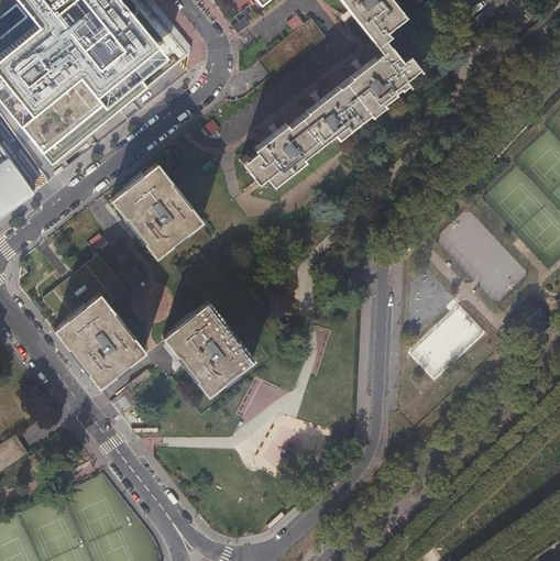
[(0,0),(0,89),(36,141),(57,169),(113,123),(153,91),(152,90),(135,70),(157,53),(113,0),(0,0)]
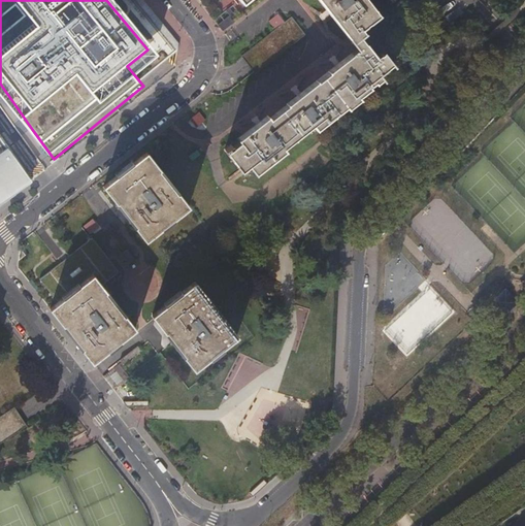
[(320,0),(329,11),(333,17),(351,40),(356,45),(363,39),(367,35),(364,31),(382,17),(373,6),(371,3),(368,0),(320,0)]
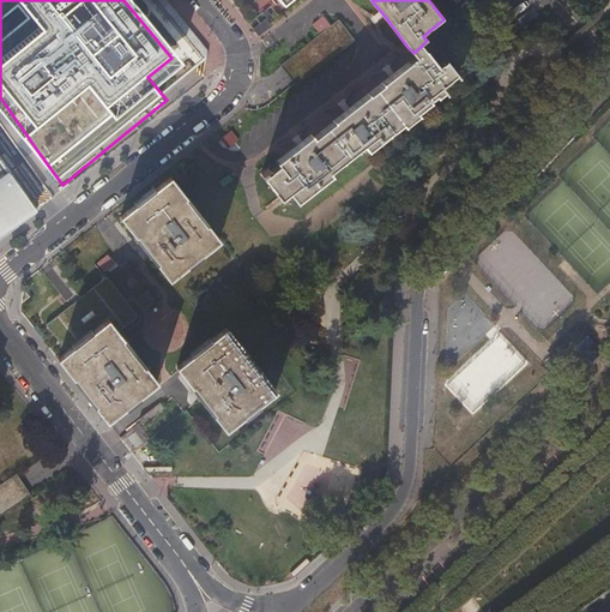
[(325,19),(315,27),(324,36),(333,29),(325,19)]
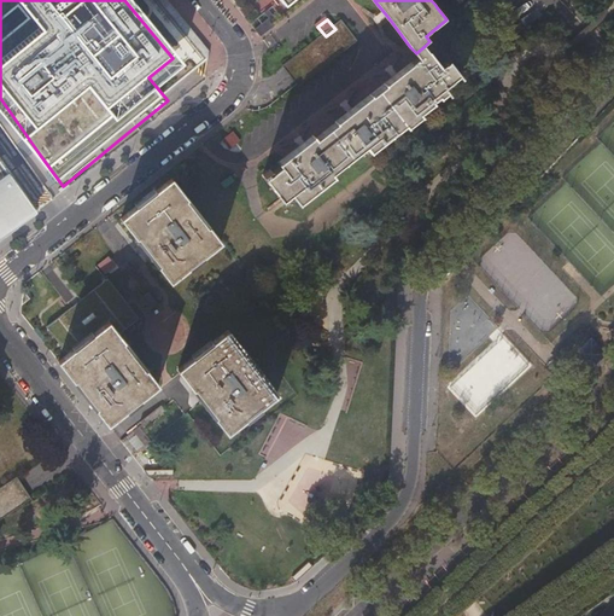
[(294,79),(302,88),(358,42),(344,24),(286,69),(287,70),(294,79)]
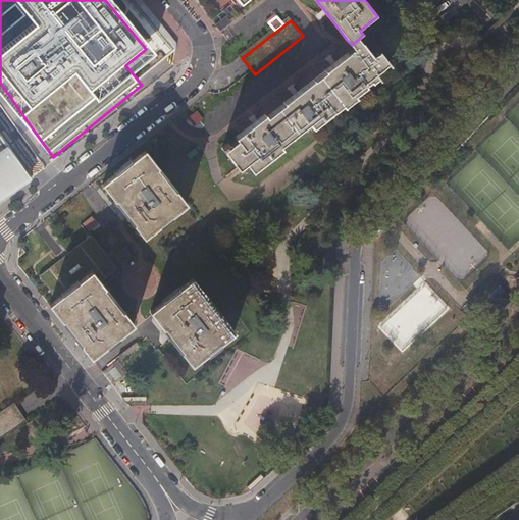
[(219,30),(223,34),(231,28),(227,22),(219,30)]
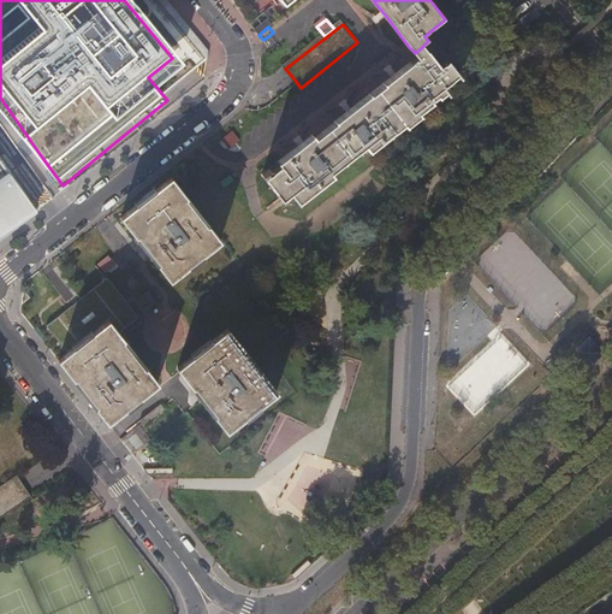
[(296,199),(301,205),(336,177),(333,175),(368,148),(372,153),(379,148),(406,127),(409,129),(422,118),(421,116),(434,105),(433,102),(440,98),(441,99),(447,94),(450,96),(445,89),(459,77),(462,80),(452,66),(450,64),(450,63),(441,70),(437,64),(434,60),(429,53),(421,60),(420,59),(420,60),(399,76),(394,81),(355,111),(349,116),(318,141),(315,137),(313,140),(307,143),(302,148),(280,165),(283,167),(275,173),(273,171),(265,177),(267,179),(284,202),(293,195),(296,199)]
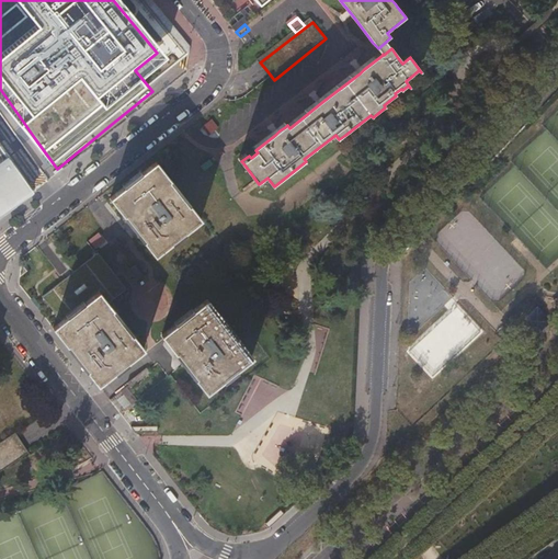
[(215,121),(206,128),(214,137),(223,129),(215,121)]
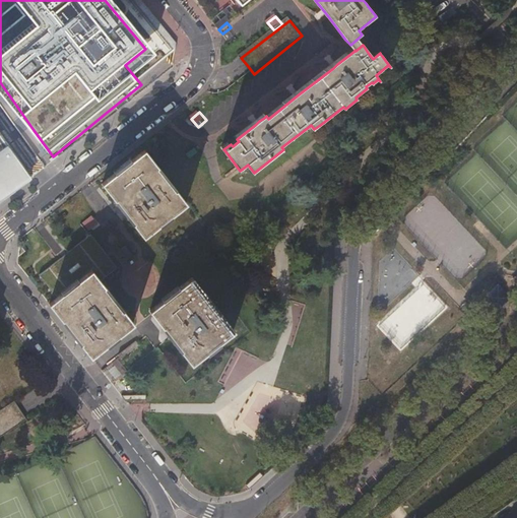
[(34,181),(19,160),(8,147),(0,135),(0,206),(5,203),(8,200),(7,198),(31,181),(33,182),(34,181)]
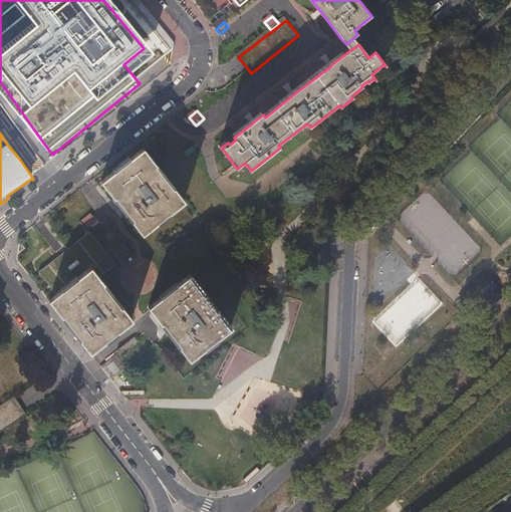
[(135,223),(145,236),(187,203),(177,190),(176,191),(158,168),(159,168),(146,151),(103,184),(116,200),(117,200),(120,204),(131,217),(135,222),(135,223)]
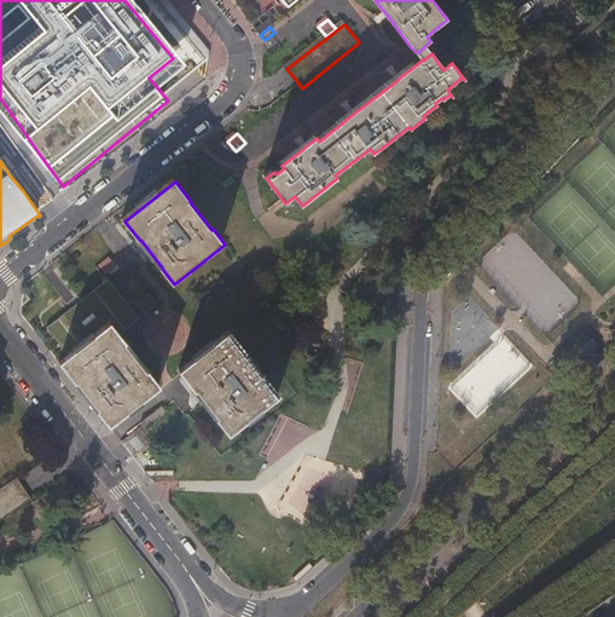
[(17,232),(39,217),(38,215),(9,236),(10,238),(17,232)]
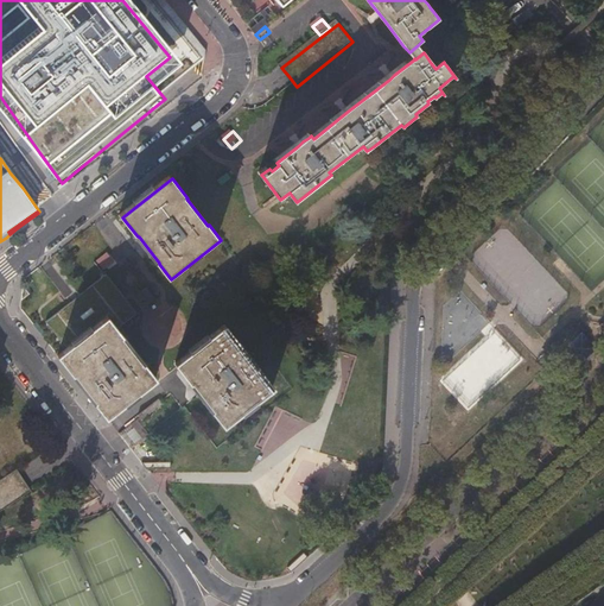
[(116,265),(109,256),(100,263),(107,272),(116,265)]
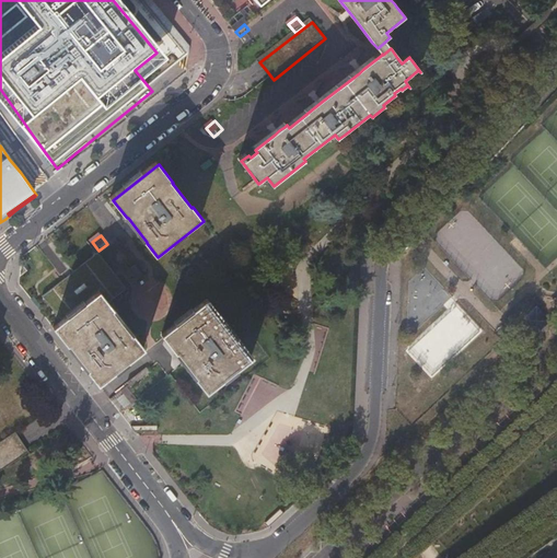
[(112,246),(117,253),(125,247),(119,241),(112,246)]
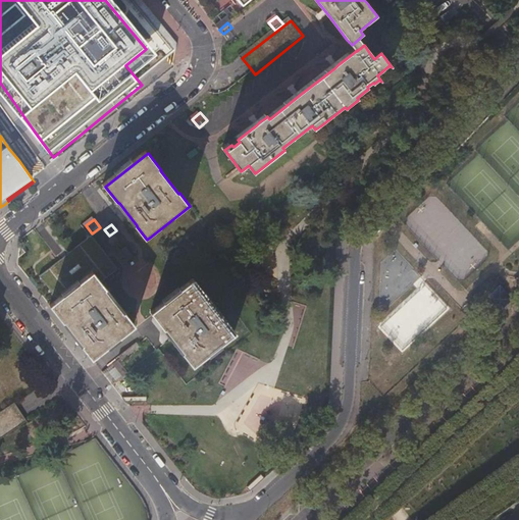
[(42,277),(60,301),(97,272),(105,282),(120,271),(111,259),(110,257),(94,238),(76,251),(58,265),(42,277)]
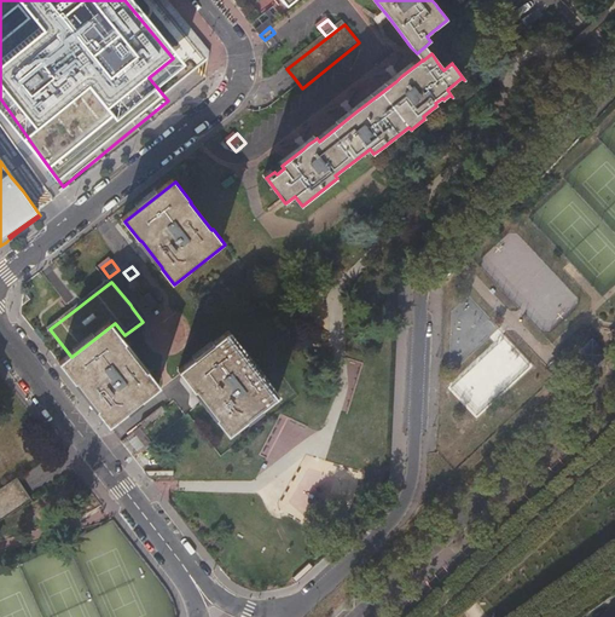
[(251,298),(260,311),(270,304),(267,300),(257,287),(254,290),(256,294),(251,298)]
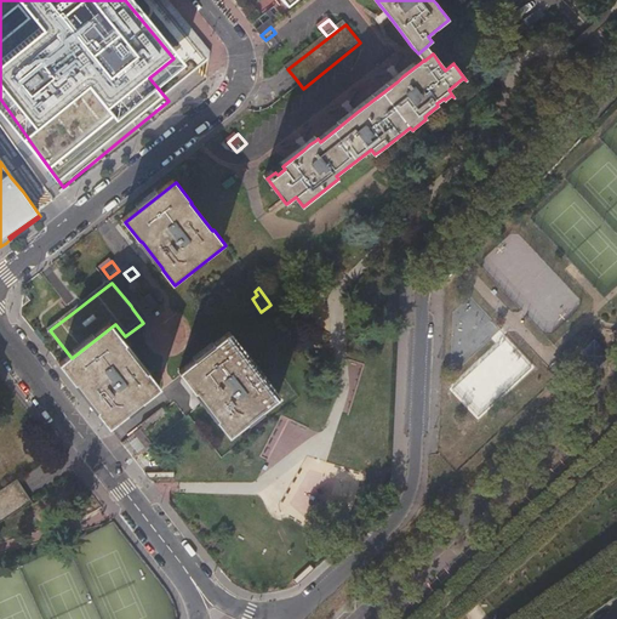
[(146,301),(155,313),(163,307),(153,296),(146,301)]
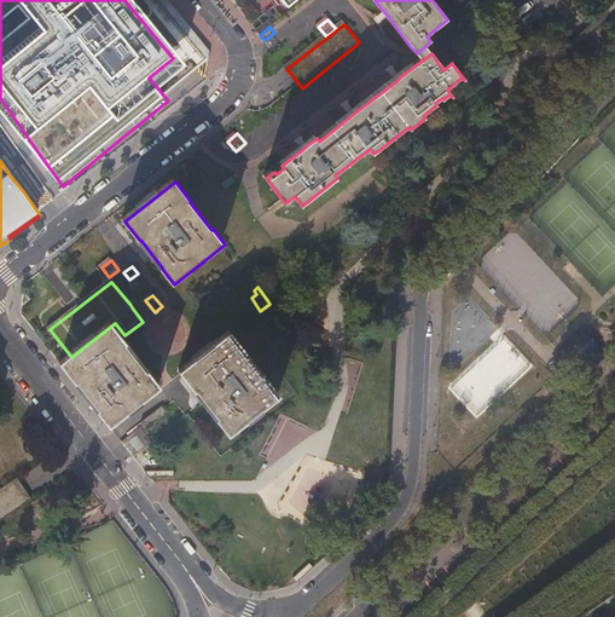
[(128,339),(125,335),(115,323),(71,357),(63,364),(87,395),(112,427),(162,388),(149,373),(131,351),(134,347),(129,341),(128,339)]
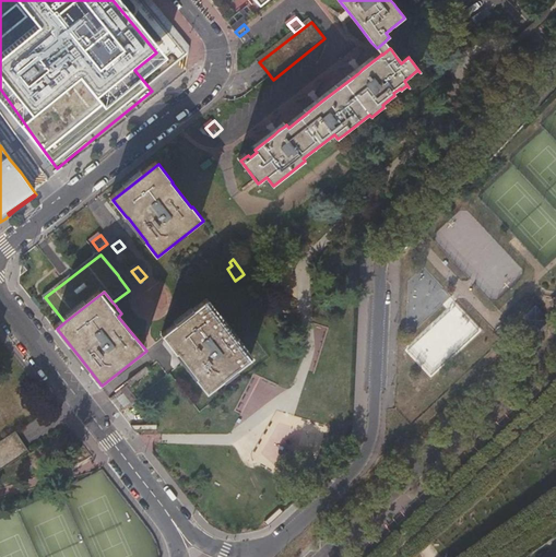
[(198,379),(209,393),(253,358),(243,344),(241,344),(223,320),(224,319),(210,300),(164,336),(167,340),(178,355),(179,354),(199,379),(198,379)]
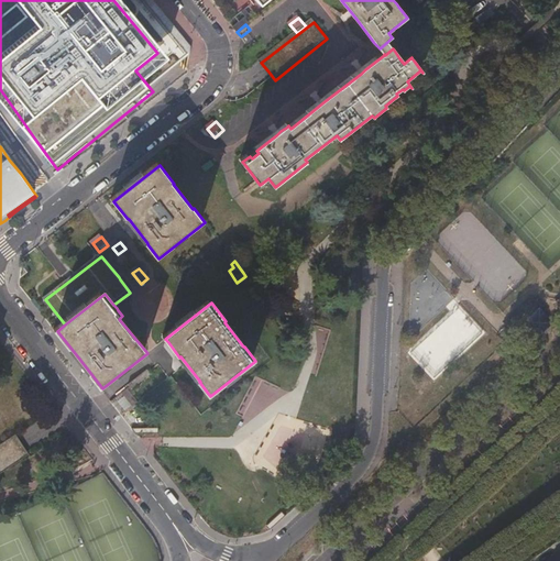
[(542,310),(527,325),(541,339),(556,326),(556,325),(549,317),(542,310)]
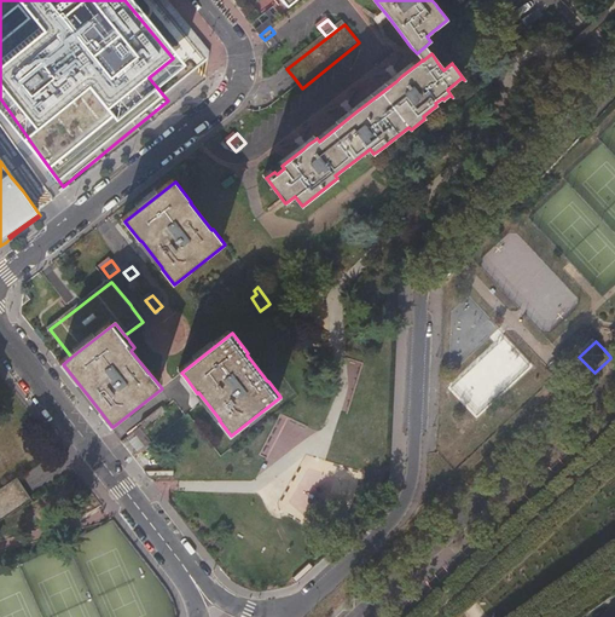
[(125,443),(137,459),(190,417),(178,403),(167,410),(164,408),(144,425),(145,427),(125,443)]
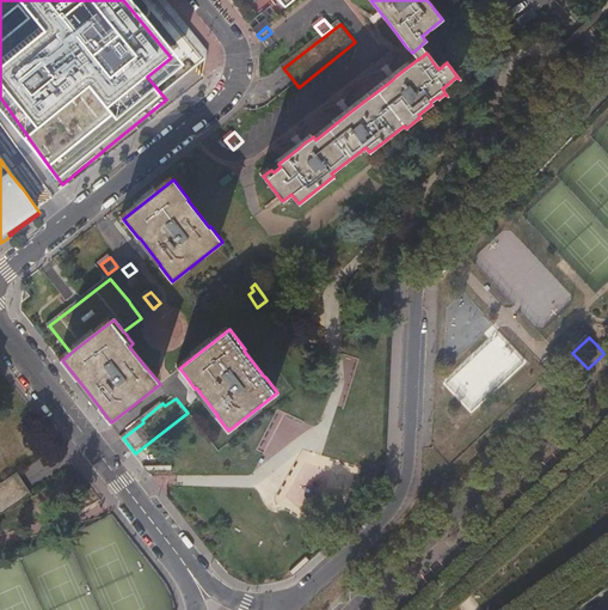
[(0,518),(34,495),(28,486),(20,476),(0,489),(0,518)]
